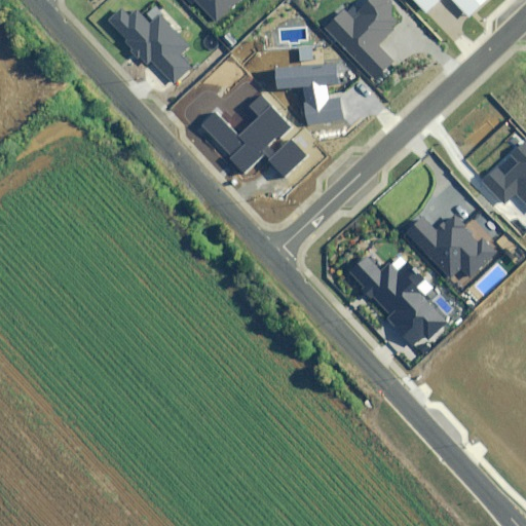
[(195,0),(218,23),(240,0),(195,0)]
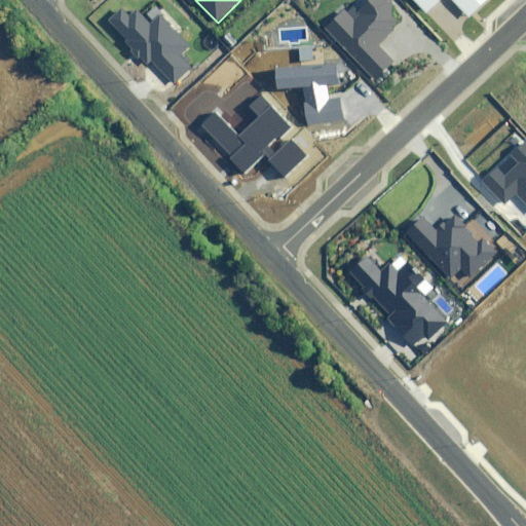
[(343,9),(325,29),(376,79),(393,62),(377,46),(397,26),(393,5),(387,0),(369,0),(361,8),(364,10),(354,20),(343,9)]
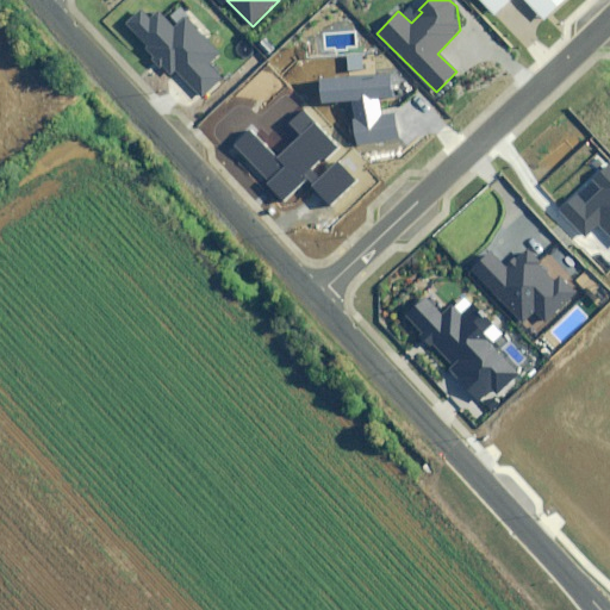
[(566,0),(474,0),(496,19),(514,0),(518,0),(543,24),(566,0)]
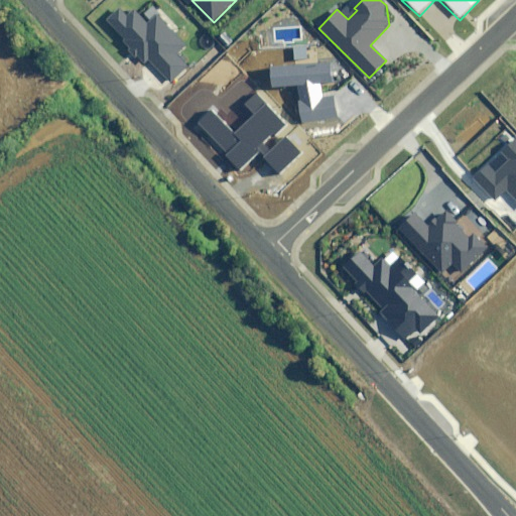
[(119,8),(107,20),(124,38),(122,40),(143,62),(145,60),(168,84),(187,66),(175,53),(184,45),(155,15),(148,23),(135,9),(127,17),(119,8)]
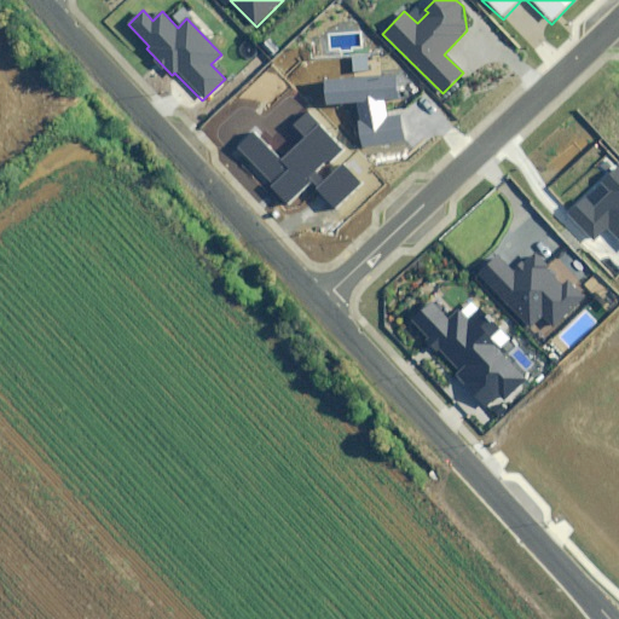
[(395,75),(322,81),(324,104),(357,102),(360,146),(400,143),(399,115),(387,116),(386,100),(398,99),(395,75)]
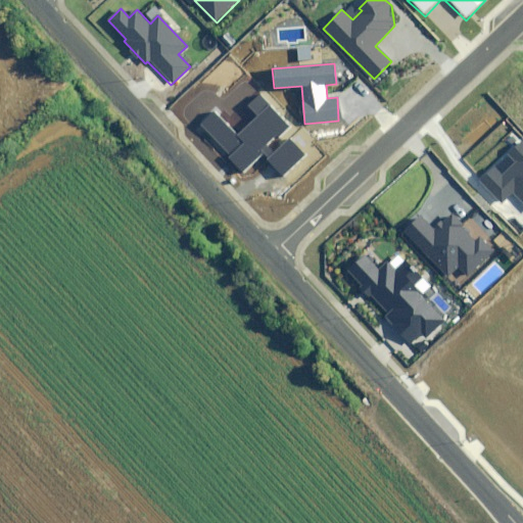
[(214,112),(201,125),(231,155),(230,156),(244,172),(263,154),(283,175),(304,155),(289,140),(278,151),(272,146),(290,128),(258,95),(247,105),(258,116),(237,137),(214,112)]
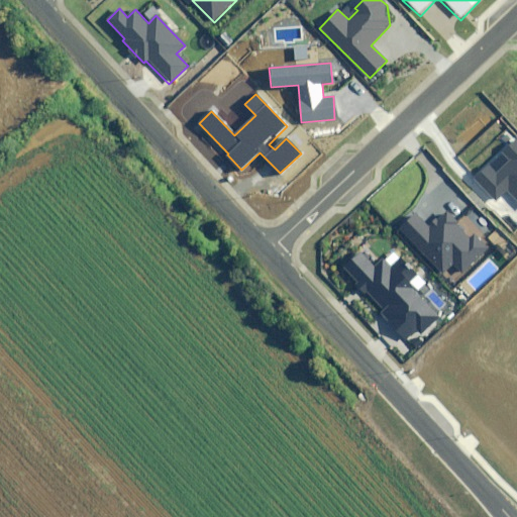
[(516,138),(502,152),(510,162),(499,174),(490,164),(477,176),(497,197),(507,188),(516,198),(516,138)]
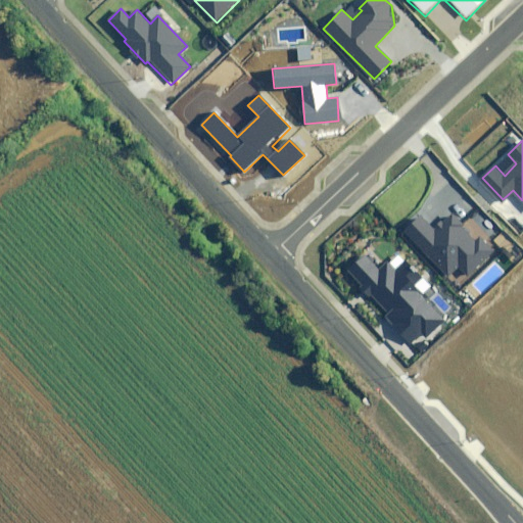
[(422,216),(406,232),(447,276),(457,268),(466,278),(493,251),(480,236),(476,240),(453,217),(445,224),(441,221),(434,228),(422,216)]
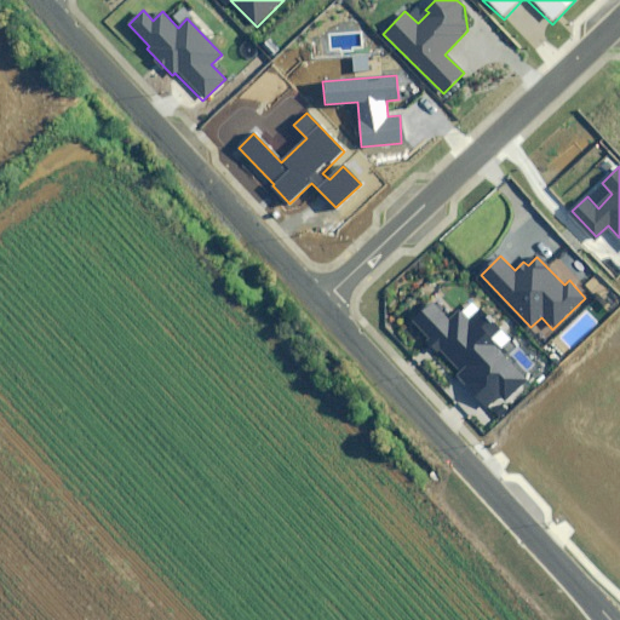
[(449,319),(434,302),(412,322),(458,372),(455,375),(486,408),(501,394),(506,397),(527,378),(488,336),(498,327),(482,310),(470,322),(458,310),(449,319)]
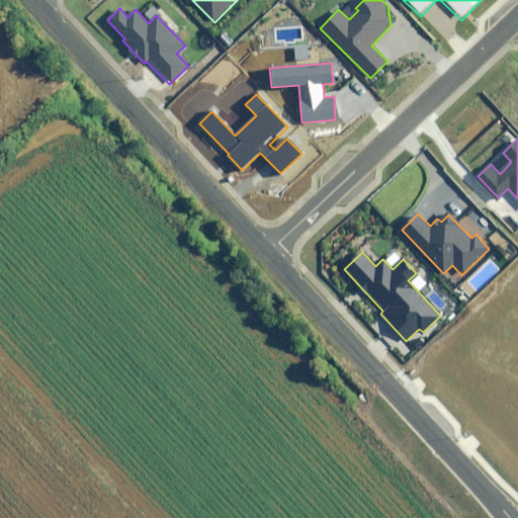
All buildings are outlined.
